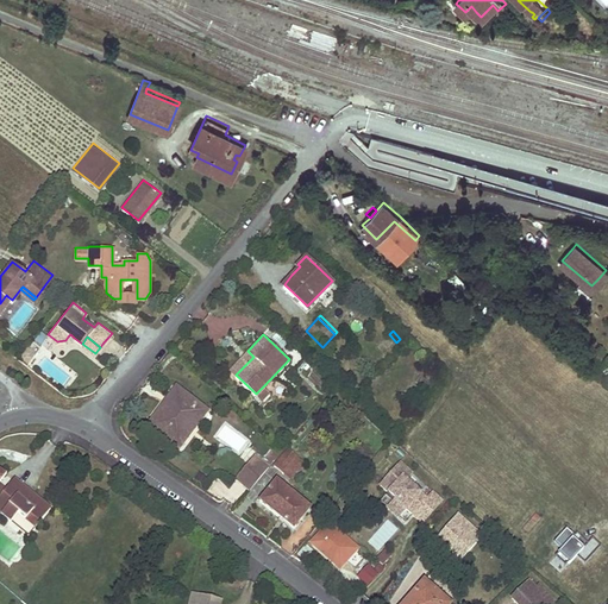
[(31,356),(36,351),(29,345),(20,354),(29,360),(31,357),(31,356)]
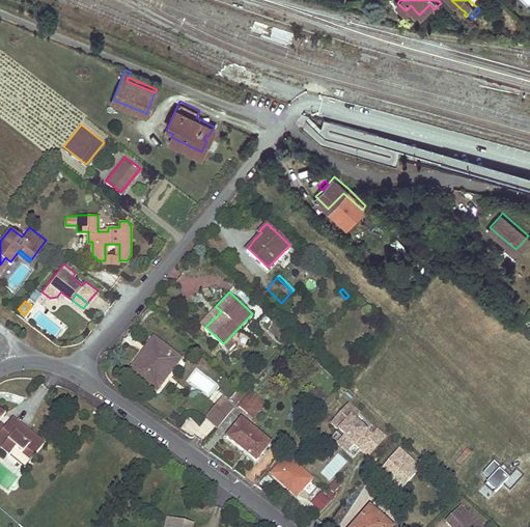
[(200,322),(205,327),(221,311),(216,306),(213,308),(200,322)]
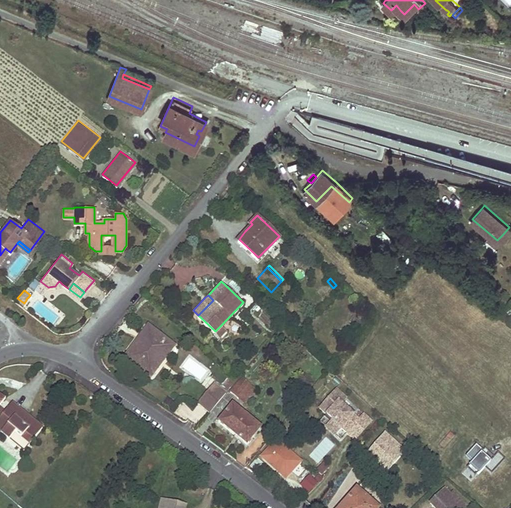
[(138,337),(128,350),(130,352),(126,357),(150,375),(174,343),(148,323),(141,332),(143,334),(140,338),(138,337)]
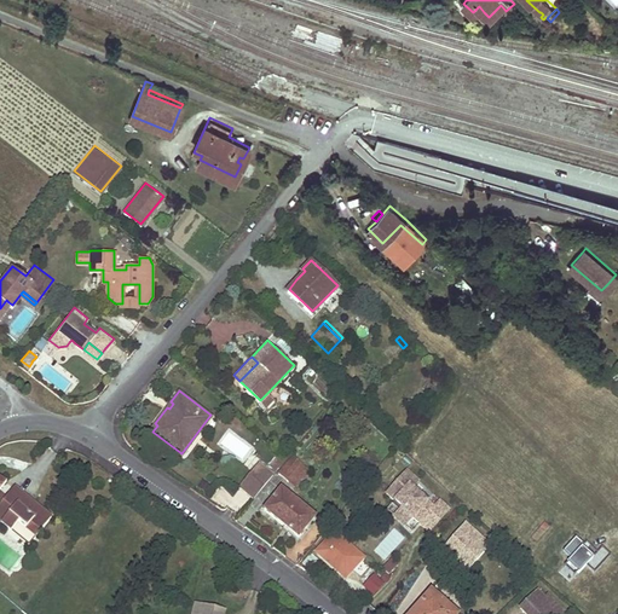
[(269,392),(260,400),(265,406),(273,398),(269,392)]
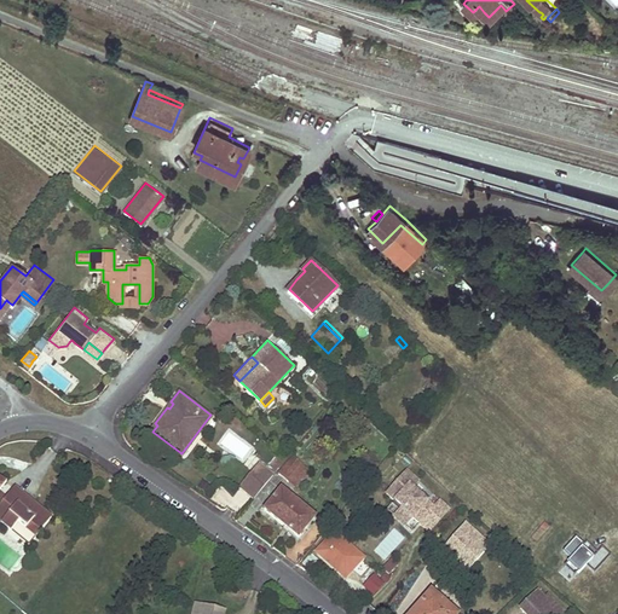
[(279,468),(284,473),(289,478),(304,461),(293,452),(279,468)]
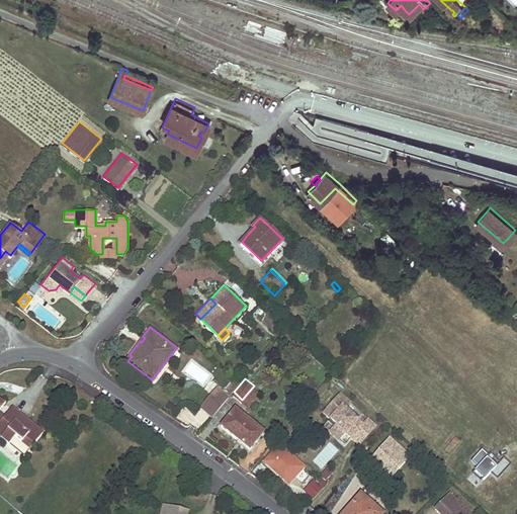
[(231,392),(237,383),(233,380),(227,388),(229,390),(231,392)]
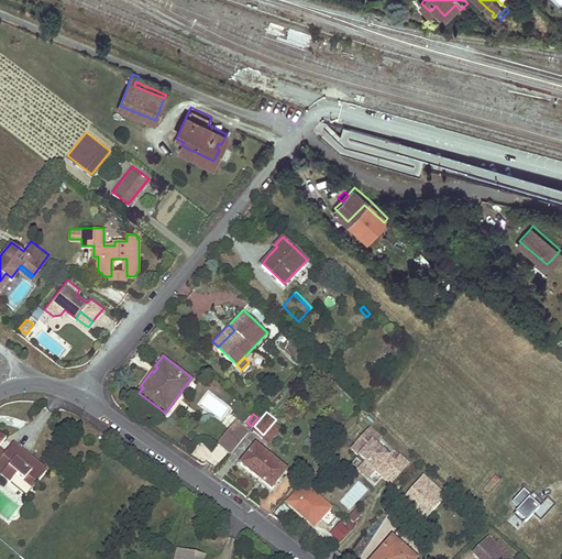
[(246,427),(241,423),(235,418),(218,439),(230,450),(251,426),(249,424),(246,427)]
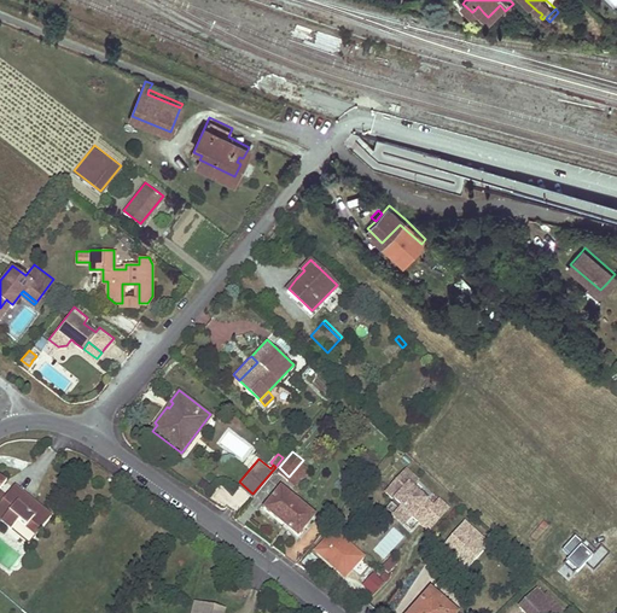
[(294,482),(308,465),(303,460),(289,477),(294,482)]
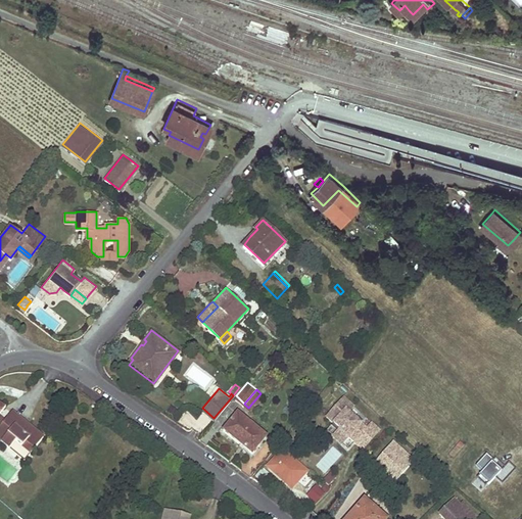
[(353,406),(343,396),(326,416),(339,427),(334,432),(344,441),(349,436),(363,447),(379,429),(371,422),(366,427),(348,412),(353,406)]
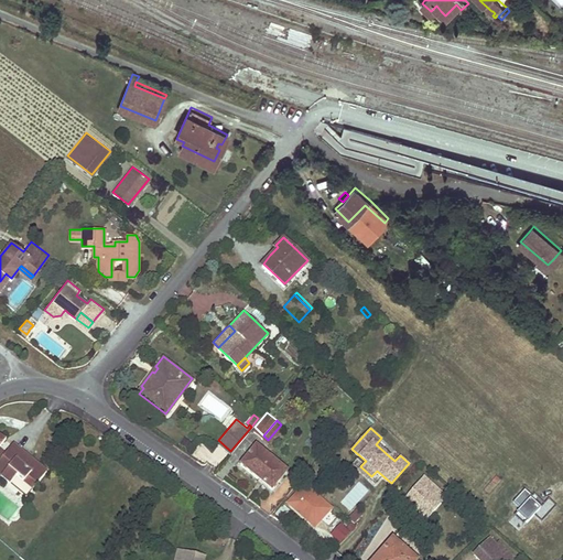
[(0,471),(11,481),(18,473),(33,486),(47,469),(21,447),(13,441),(7,450),(2,455),(0,458),(0,471)]
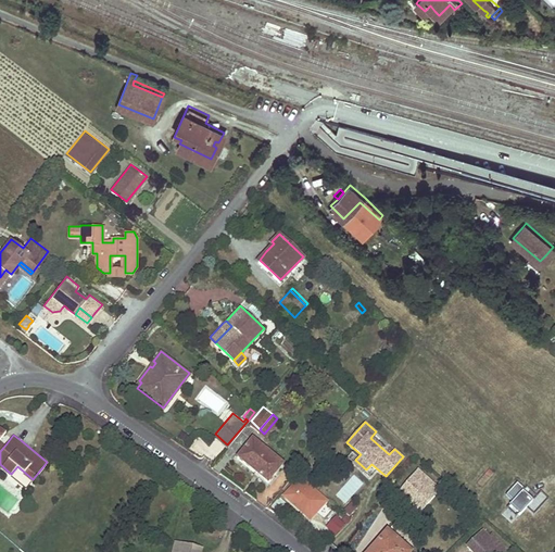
[(276,469),(275,467),(274,466),(280,460),(252,437),(238,454),(268,479),(276,469)]
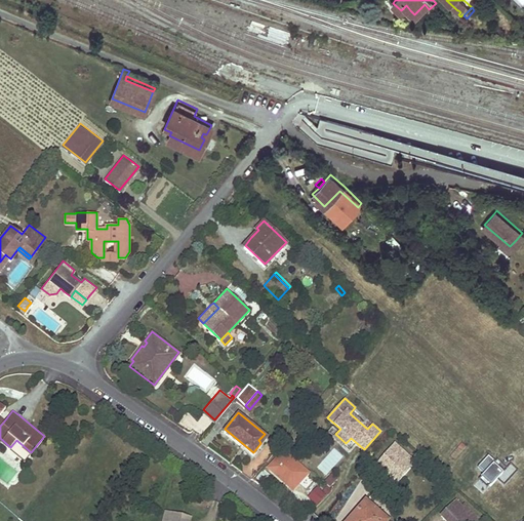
[(259,441),(260,443),(267,436),(265,434),(258,440),(259,441)]
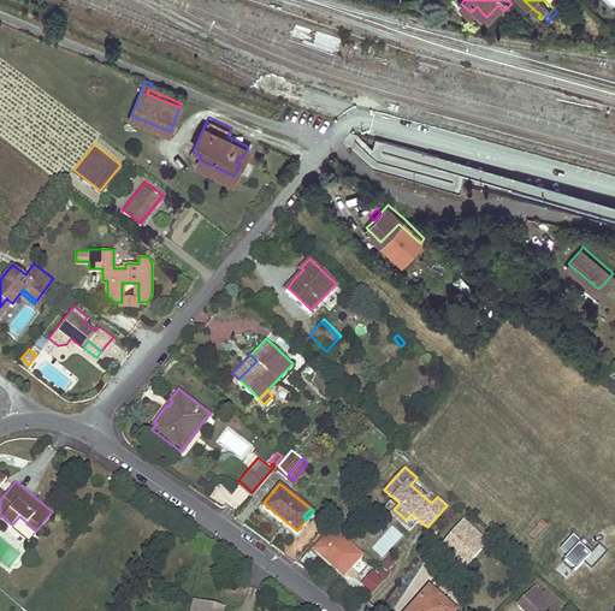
[(406,520),(394,509),(391,511),(403,522),(406,520)]
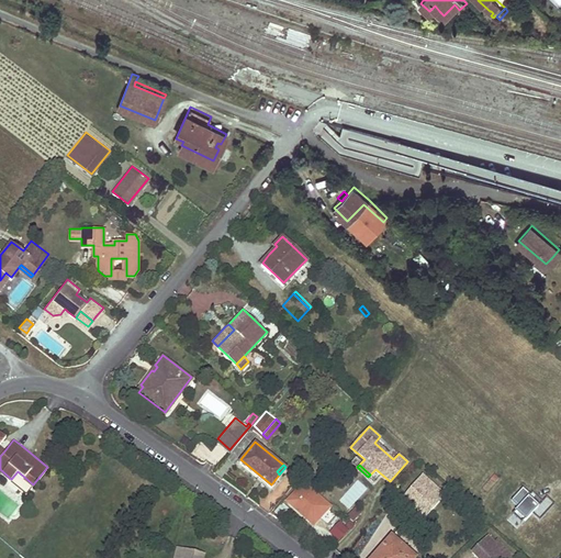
[(403,492),(426,513),(445,491),(422,471),(403,492)]
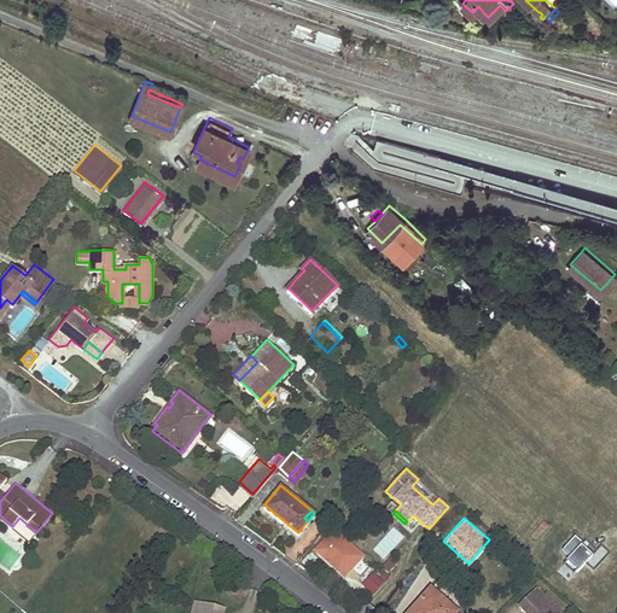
[(356,559),(359,555),(362,552),(342,535),(342,536),(333,529),(316,548),(342,570),(351,559),(354,556),(356,559)]
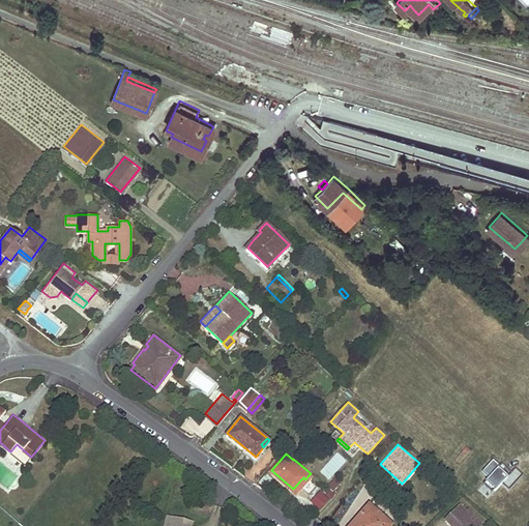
[(485,477),(495,487),(507,473),(498,465),(500,463),(493,457),(481,468),(488,474),(485,477)]
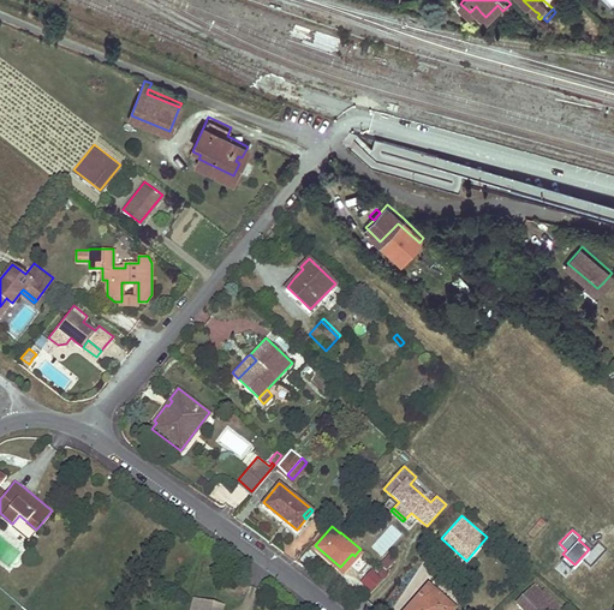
[(358,570),(362,574),(365,576),(377,563),(370,557),(358,570)]
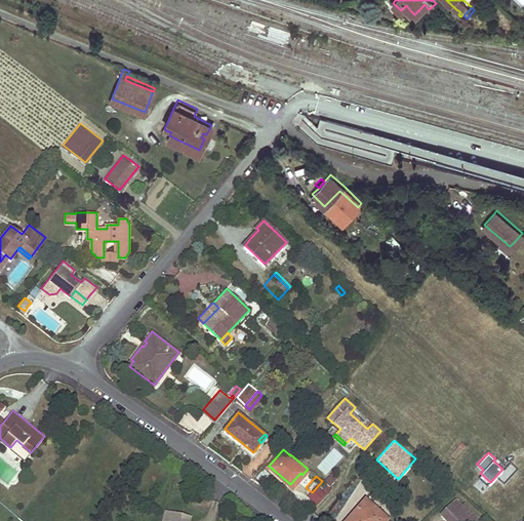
[(471,520),(478,515),(465,502),(461,505),(455,498),(441,512),(450,520),(458,520),(464,517),(468,520),(471,520)]
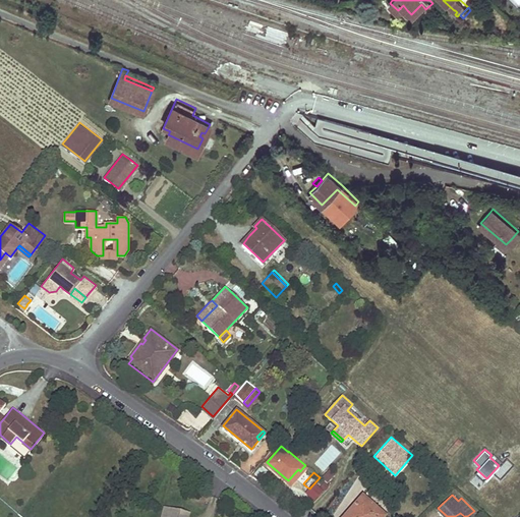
[(381,516),(384,514),(373,505),(362,496),(343,516),(381,516)]
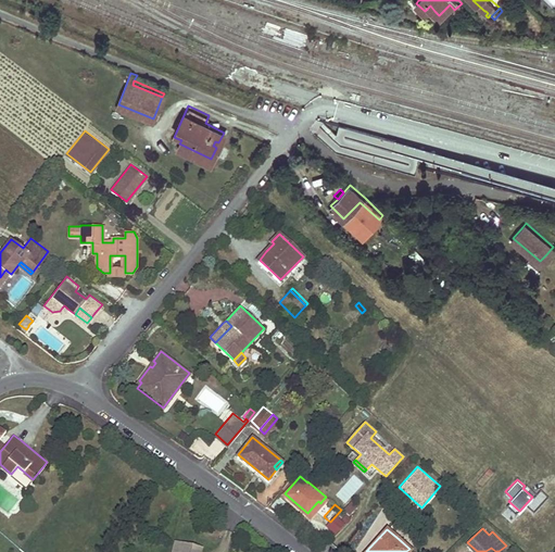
[(202,551),(203,547),(190,542),(177,539),(173,551),(202,551)]
